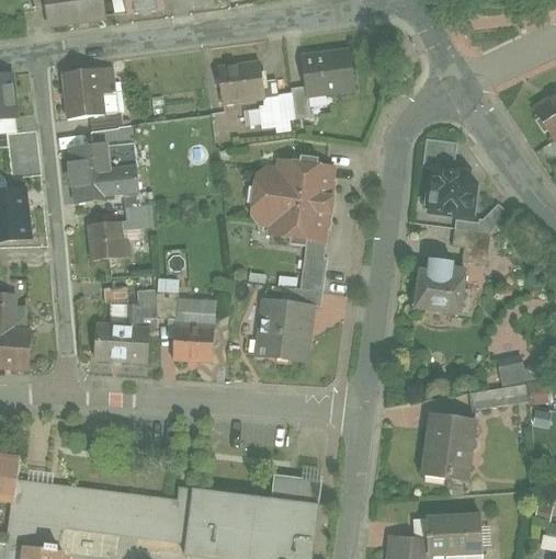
[(45,0),(50,26),(104,18),(101,0),(45,0)]
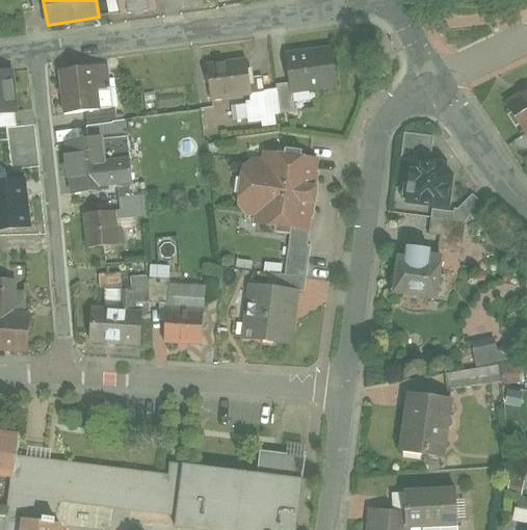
[(115,0),(117,9),(156,5),(155,0),(115,0)]
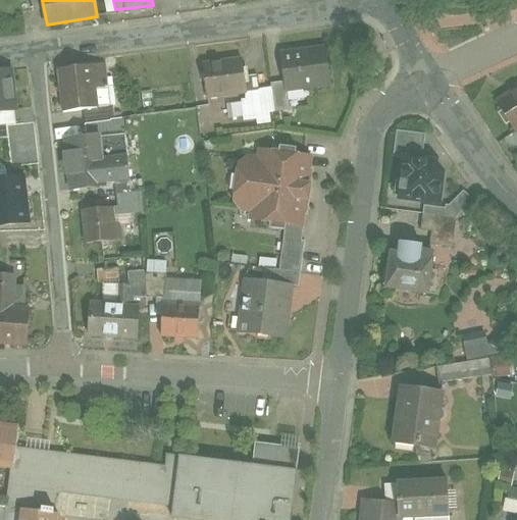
[(323,41),(278,46),(285,89),(329,83),(323,41)]
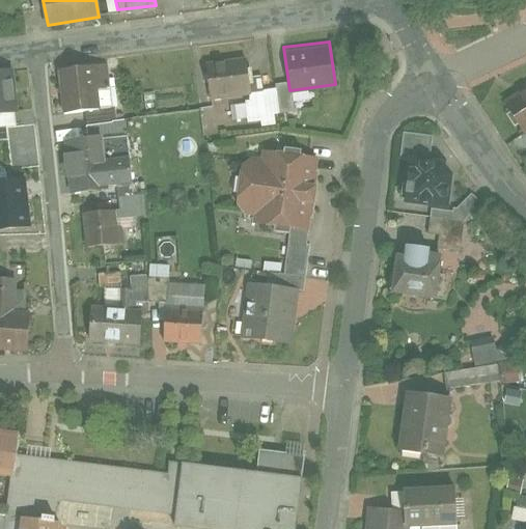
[(246,54),(202,60),(208,101),(251,94),(246,54)]
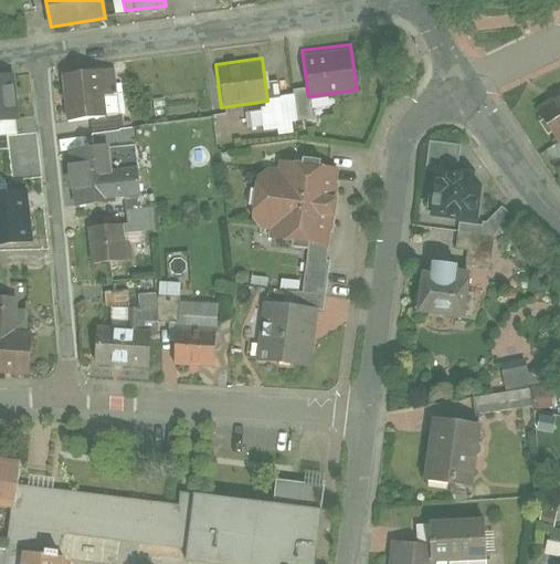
[(103,66),(63,71),(69,118),(108,114),(103,66)]
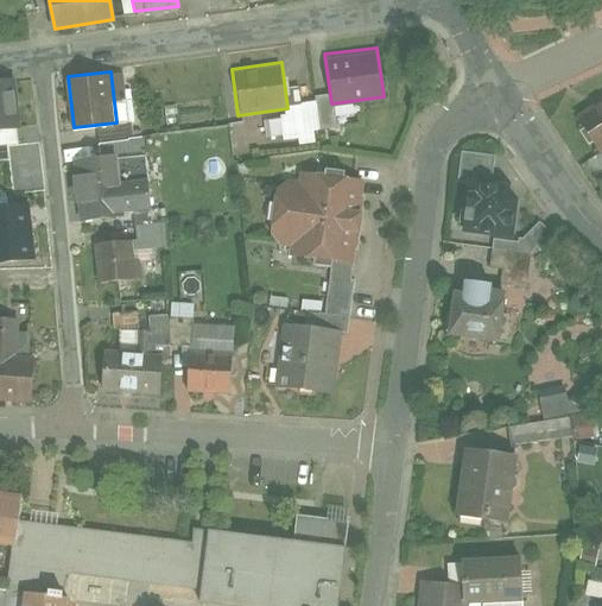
[(14,75),(0,76),(0,126),(20,124),(14,75)]
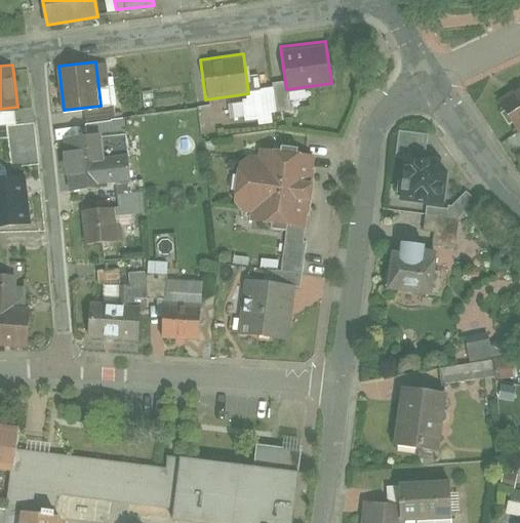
[(519,81),(494,98),(517,131),(519,129),(519,81)]
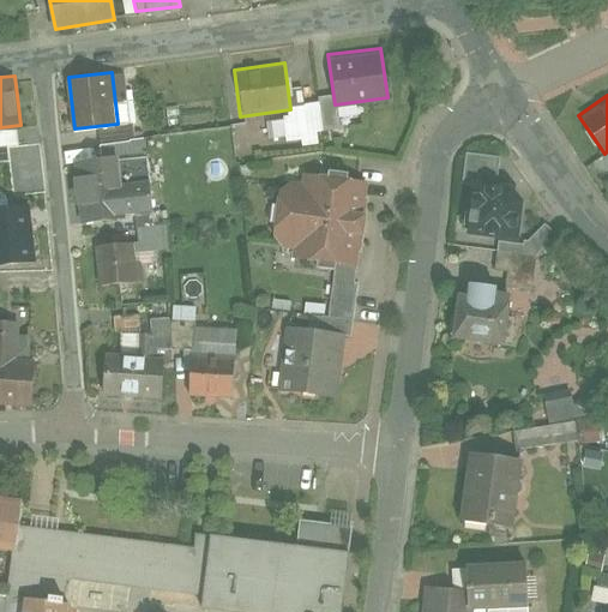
[(145,154),(72,161),(78,220),(151,213),(145,154)]
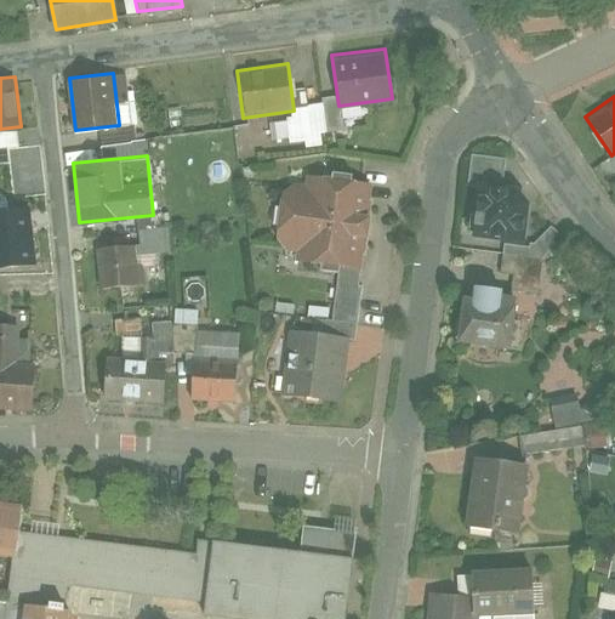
[(374,179),(288,166),(275,255),(362,267),(374,179)]
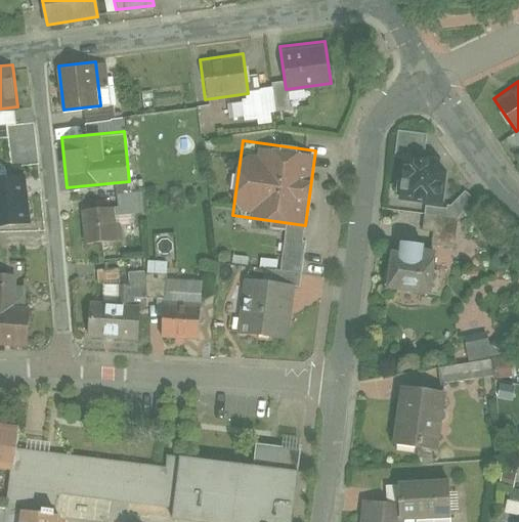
[(394,198),(440,203),(444,169),(434,157),(400,153),(394,198)]
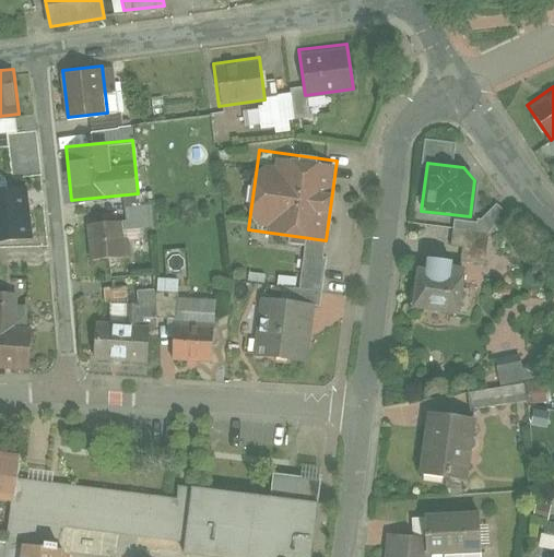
[(25,179),(0,182),(0,237),(33,233),(25,179)]
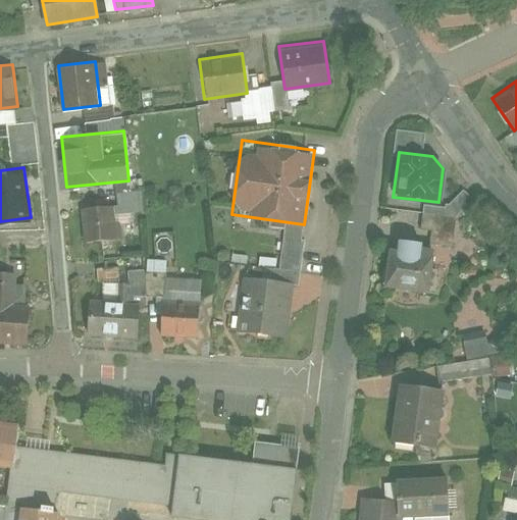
[(110,201),(78,207),(85,244),(116,238),(110,201)]
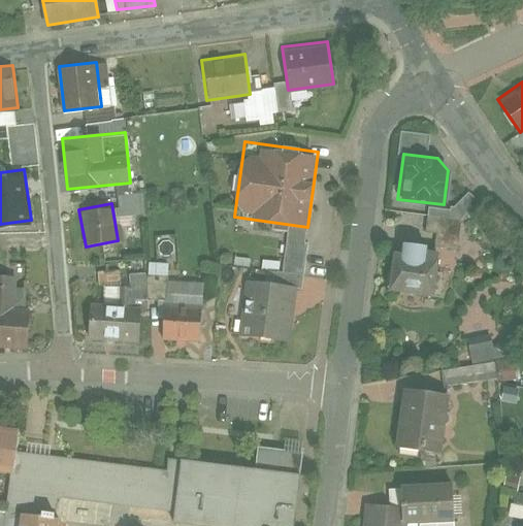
[(438,255),(391,250),(387,290),(434,295),(438,255)]
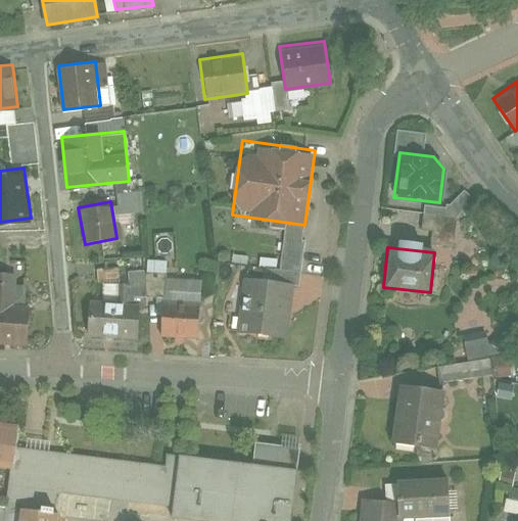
[(0,343),(18,344),(21,274),(0,273),(0,343)]
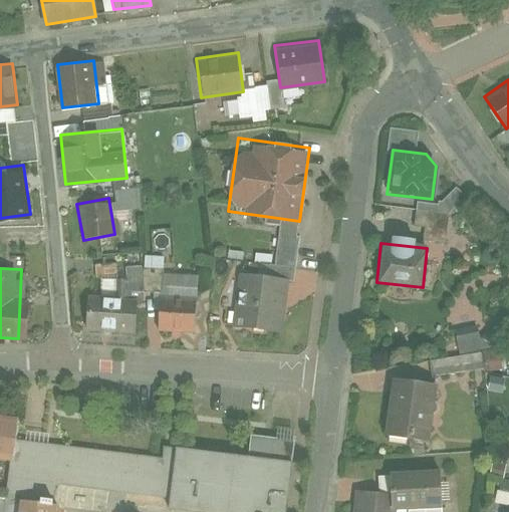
[(288,277),(237,271),(231,323),(282,329),(288,277)]
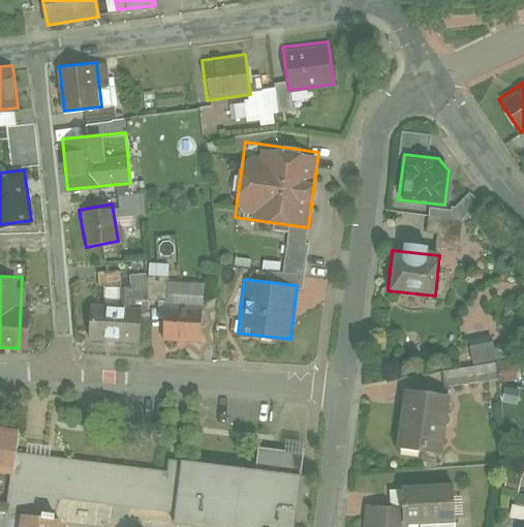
[(198,301),(162,300),(161,339),(197,340),(198,301)]
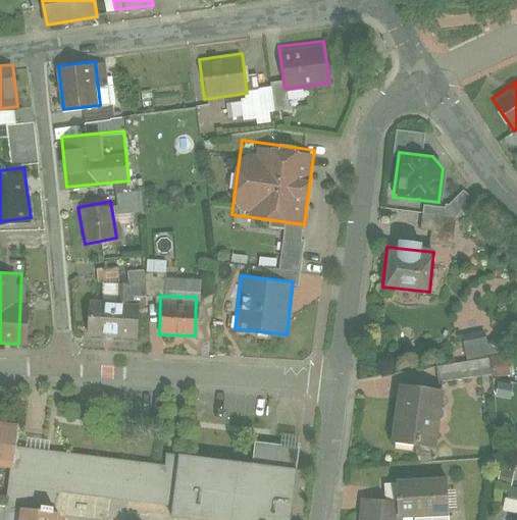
[(139,305),(88,300),(84,339),(135,344),(139,305)]
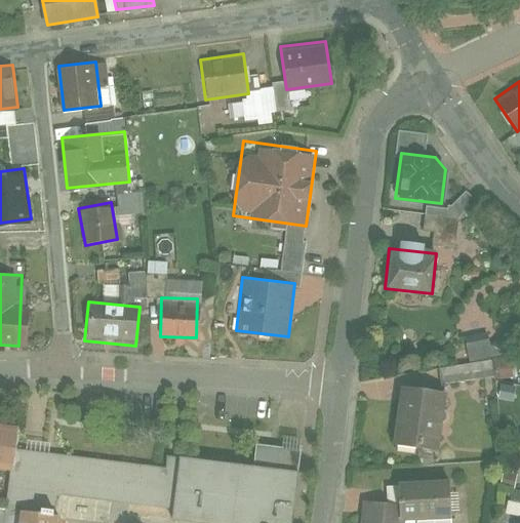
[(488,337),(456,342),(458,359),(490,356),(488,337)]
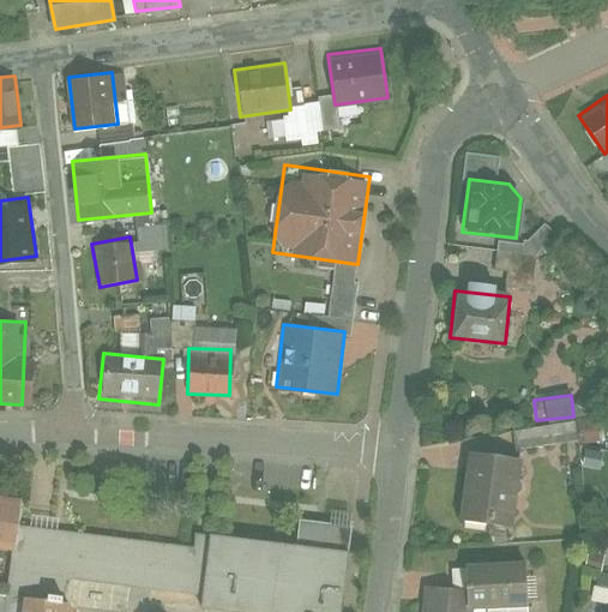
[(507,447),(572,442),(571,423),(506,427),(507,447)]
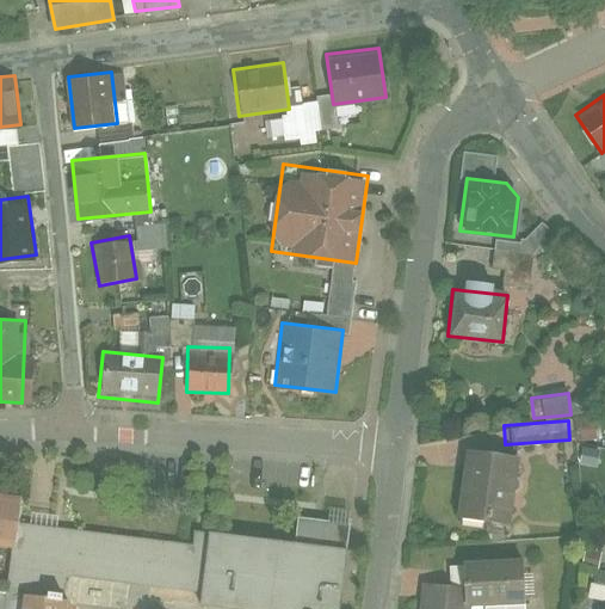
[(518,456),(462,448),(452,515),(508,523),(518,456)]
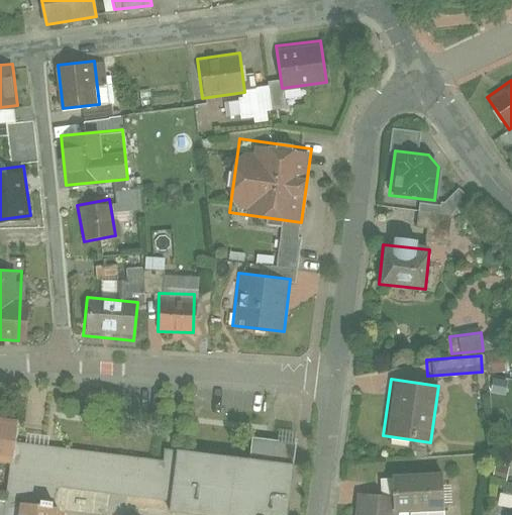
[(0,514),(47,514),(53,470),(162,482),(167,440),(159,440),(158,451),(7,435),(9,411),(0,410),(0,514)]
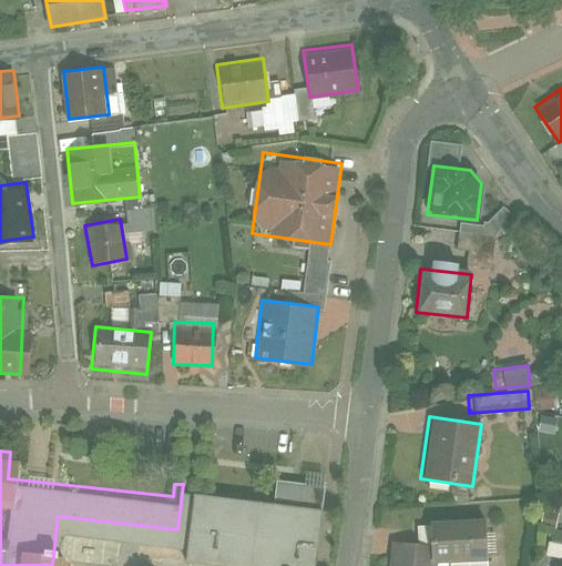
[(265,493),(183,484),(177,529),(175,554),(251,562),(287,565),(295,565),(303,565),(314,477),(267,472),(265,493)]
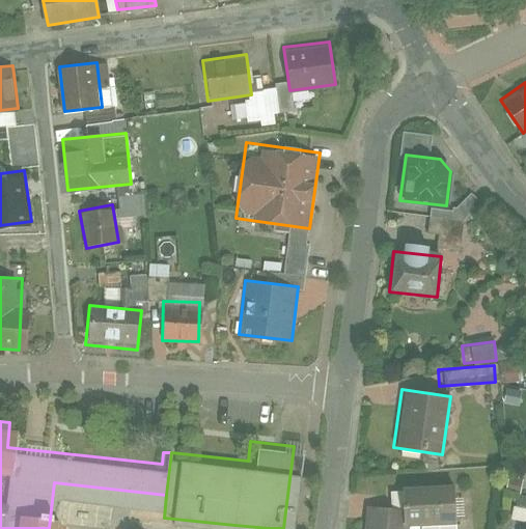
[(363,528),(405,528),(458,523),(453,480),(398,486),(400,509),(366,504),(363,528)]
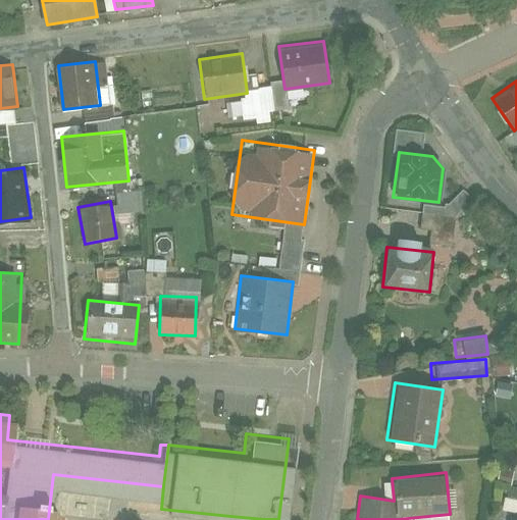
[(516,513),(516,488),(501,485),(496,509),(516,513)]
